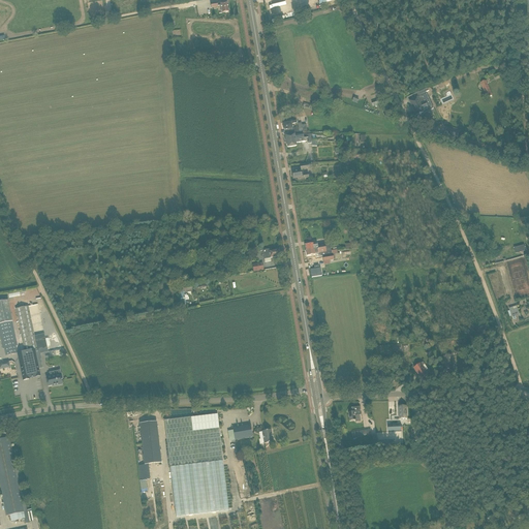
[(226,1),(221,2),(220,2),(220,3),(217,3),(211,4),(212,8),(218,7),(221,6),(222,13),(228,12),(226,1)]
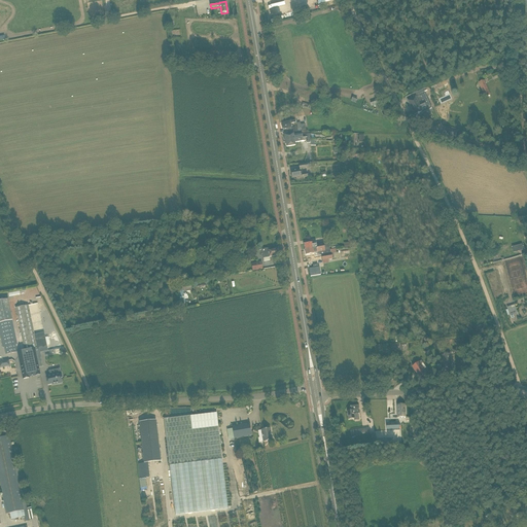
[(479,82),(485,98),(491,96),(485,80),(479,82)]
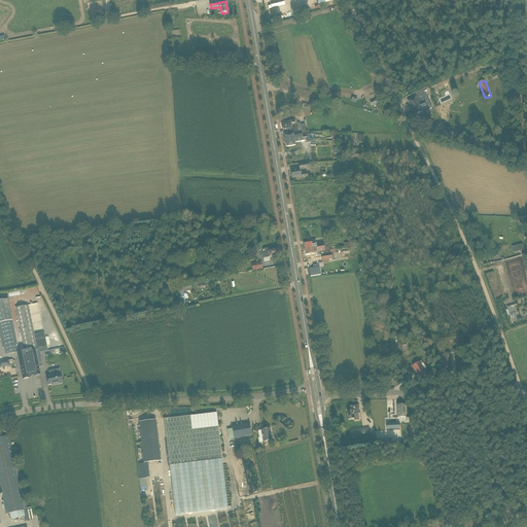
[(411,95),(407,97),(409,101),(415,115),(419,113),(422,111),(422,112),(431,108),(424,92),(427,91),(426,88),(414,94),(411,95)]
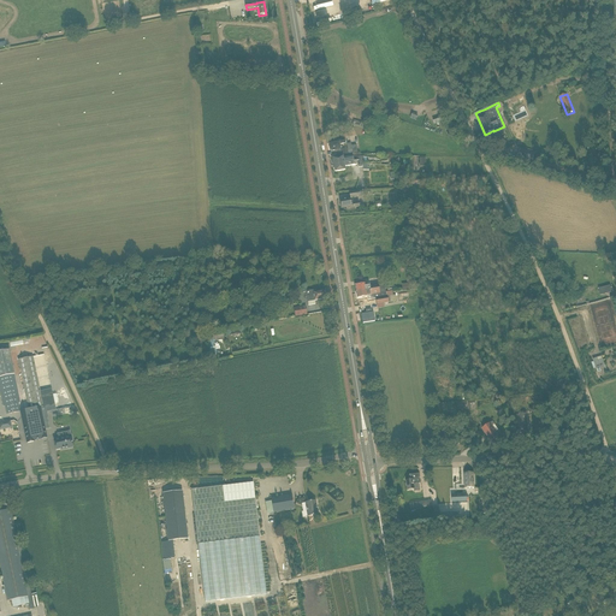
[(450,124),(448,119),(446,114),(433,120),(434,124),(438,123),(443,120),(445,125),(450,124)]
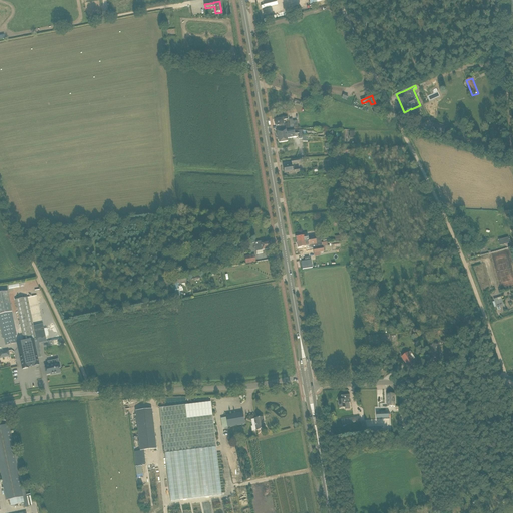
[(283,120),(288,119),(287,115),(279,117),(279,118),(274,119),(274,120),(275,119),(276,121),(275,121),(275,122),(276,126),(279,125),(280,128),(285,129),(298,128),(297,120),(293,121),(293,119),(289,120),(290,124),(284,124),(283,120)]
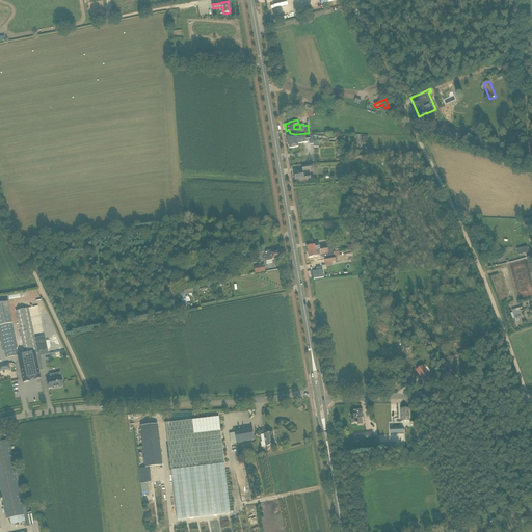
[(455,130),(453,137),(460,139),(462,132),(455,130)]
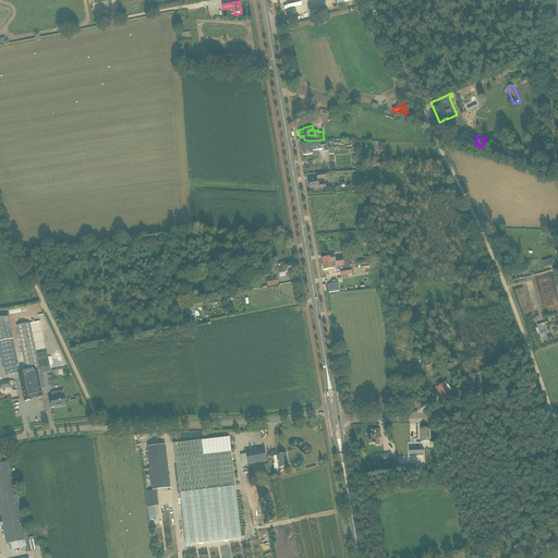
[(320,146),(302,149),(303,156),(308,155),(313,154),(313,152),(322,149),(325,149),(325,152),(328,152),(329,154),(335,155),(334,148),(330,148),(328,148),(328,145),(320,146)]
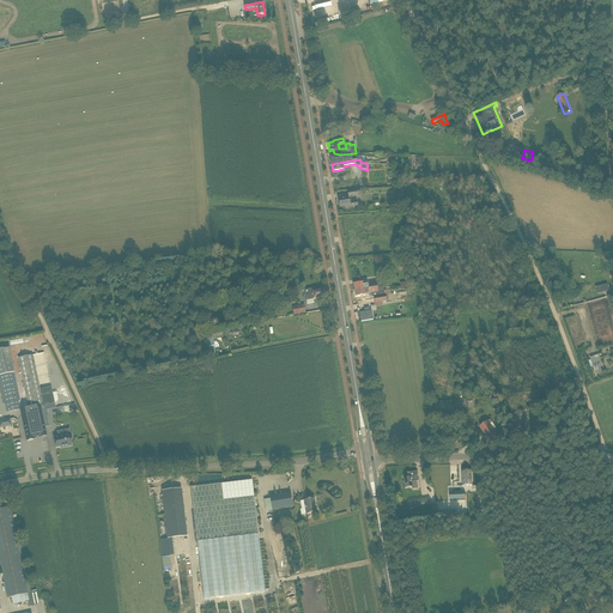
[(349,198),(344,199),(339,200),(340,207),(345,206),(345,208),(351,207),(358,206),(357,201),(350,202),(349,198)]
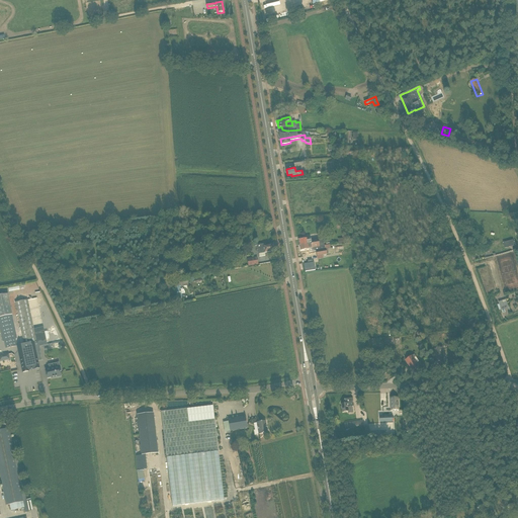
[(323,238),(318,239),(308,241),(308,239),(304,239),(298,240),(299,246),(307,244),(307,245),(318,244),(318,246),(319,246),(320,247),(325,246),(323,238)]
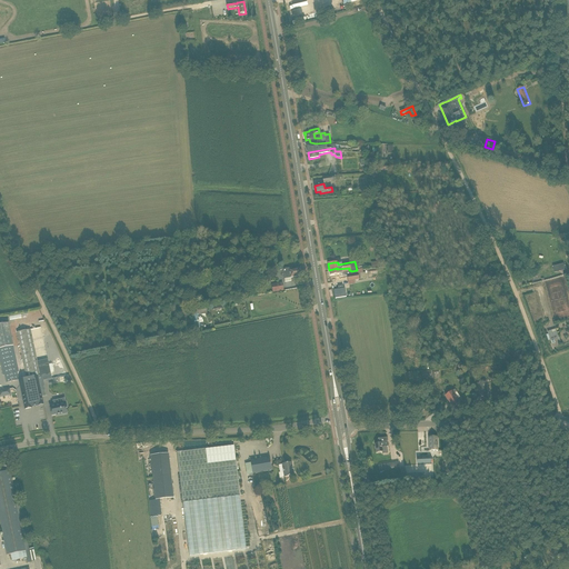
[(565,270),(563,263),(553,266),(555,272),(565,270)]
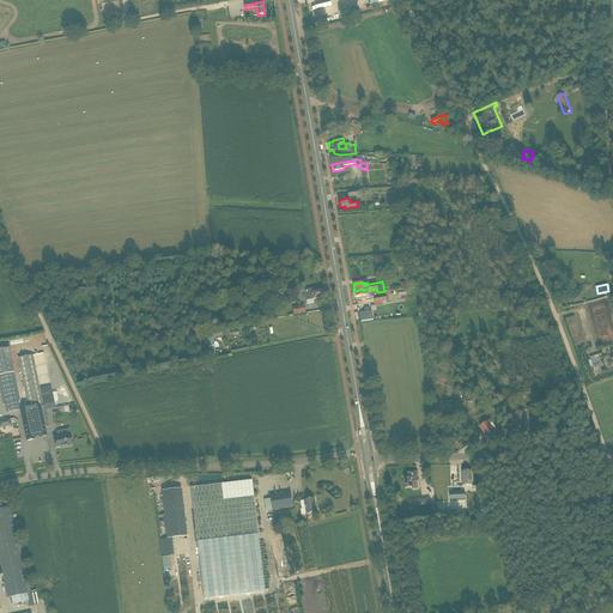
[(314,289),(308,290),(304,290),(307,304),(314,303),(313,299),(323,297),(323,295),(325,295),(323,290),(314,291),(314,289)]
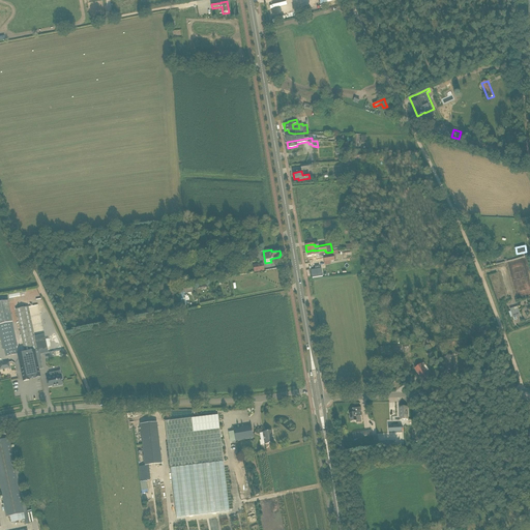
[(321,269),(311,270),(313,278),(323,276),(321,269)]
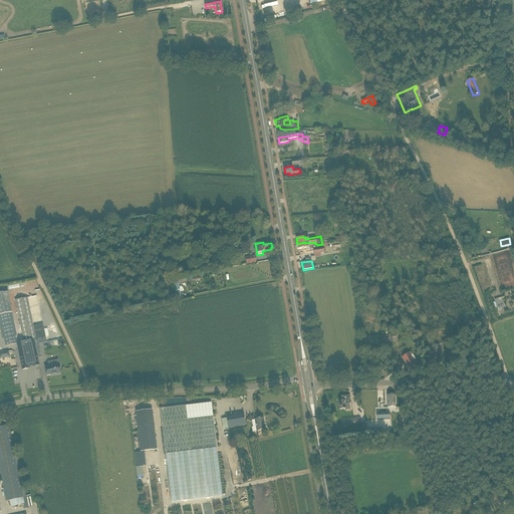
[(34,332),(27,297),(15,300),(24,342),(36,339),(45,337),(44,329),(34,332)]
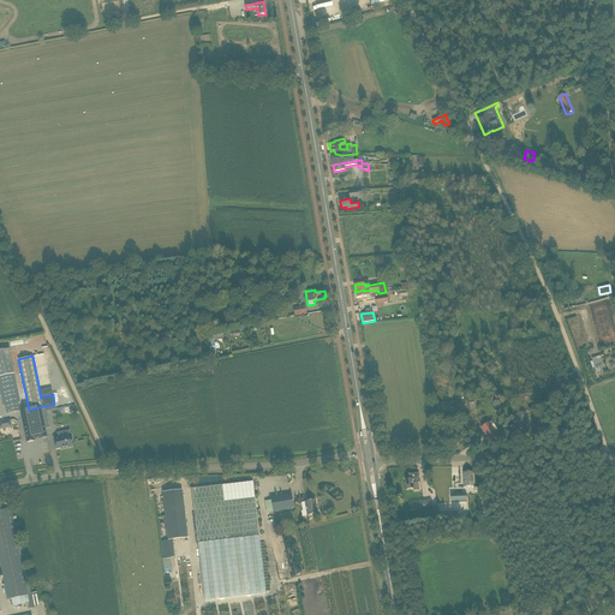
[(601,356),(596,358),(596,357),(592,359),(593,362),(591,362),(593,368),(595,368),(597,371),(601,370),(599,368),(604,365),(601,356)]
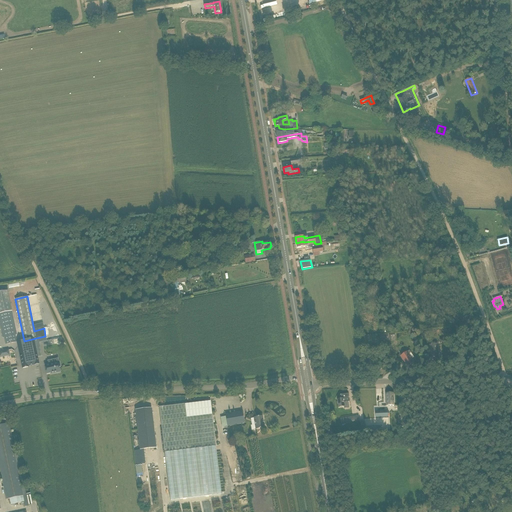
[(17,335),(12,311),(11,306),(0,308),(0,326),(2,338),(4,338),(5,344),(17,342),(15,335),(17,335)]
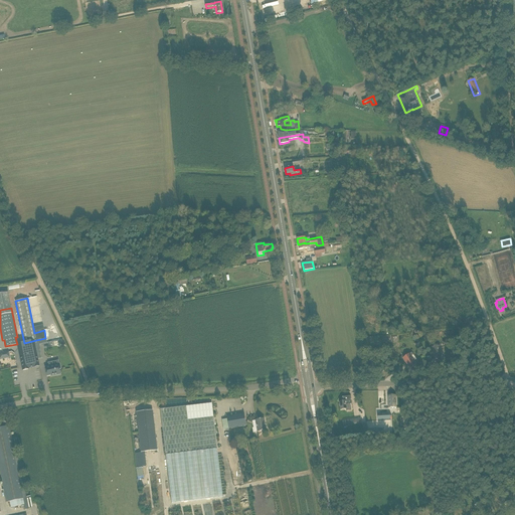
[(39,365),(36,353),(41,352),(39,346),(35,347),(35,345),(34,345),(18,349),(22,368),(22,370),(29,369),(28,367),(39,365)]
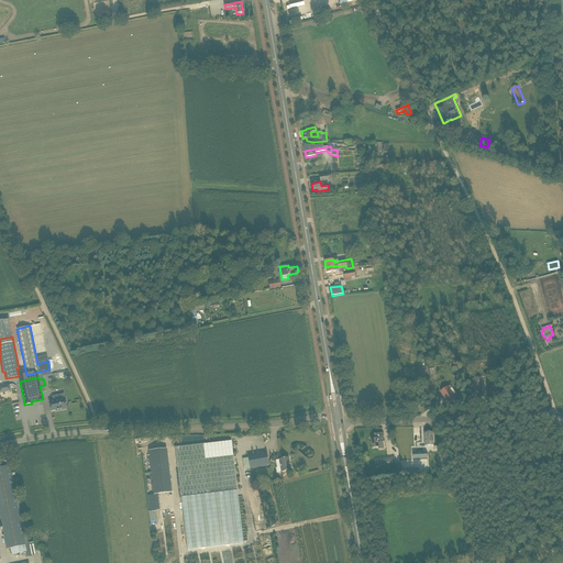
[(483,393),(481,378),(473,379),(475,394),(483,393)]
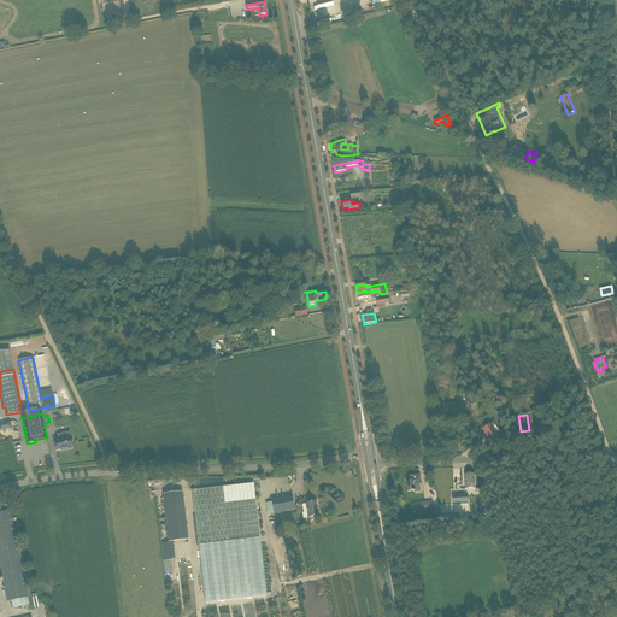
[(499,436),(497,432),(493,427),(495,425),(494,422),(492,424),(488,427),(483,429),(487,436),(489,435),(493,441),(499,436)]
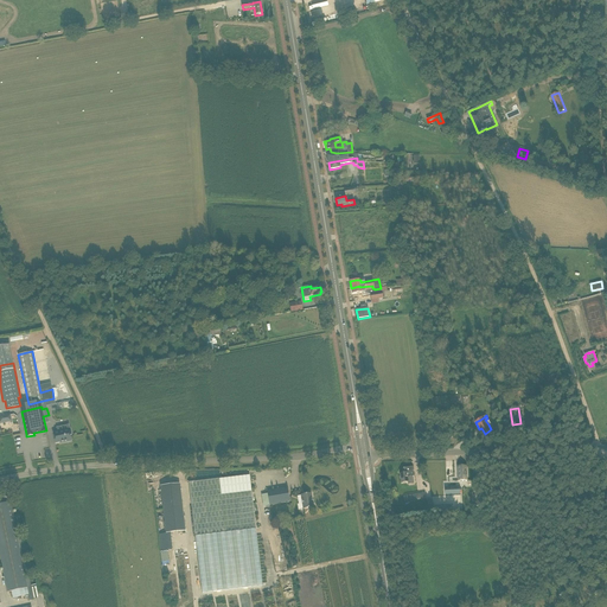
[(71,441),(70,435),(71,435),(70,429),(64,430),(63,427),(57,428),(57,432),(53,433),(55,443),(61,442),(61,443),(71,441)]
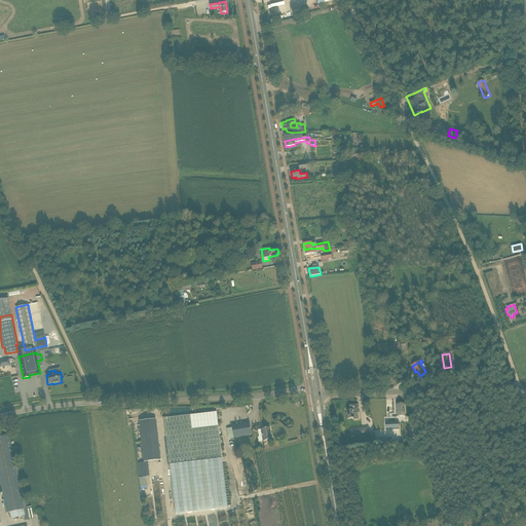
[(346,411),(348,419),(353,418),(353,420),(359,419),(358,413),(353,414),(353,410),(352,406),(348,406),(349,411),(346,411)]
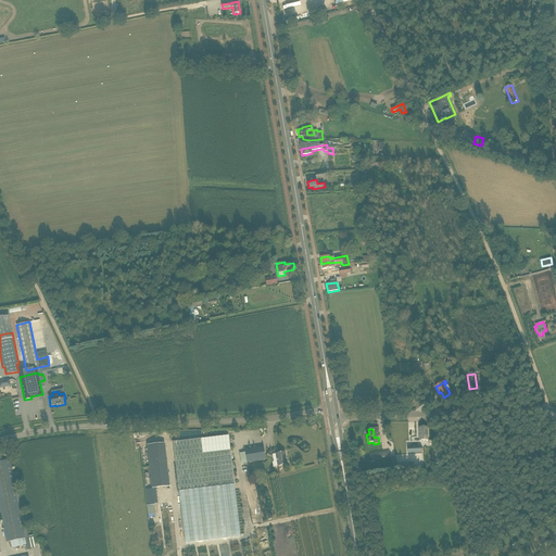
[(201,439),(173,442),(174,447),(178,492),(185,545),(240,539),(235,485),(229,441),(228,436),(201,439)]
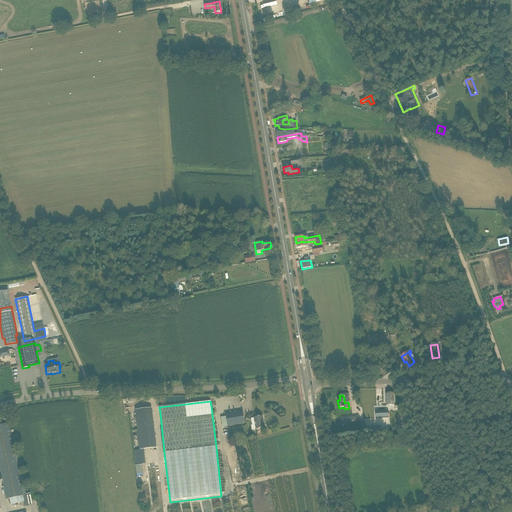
[(151,408),(135,410),(136,415),(138,430),(140,450),(156,448),(154,428),(152,413),(151,408)]
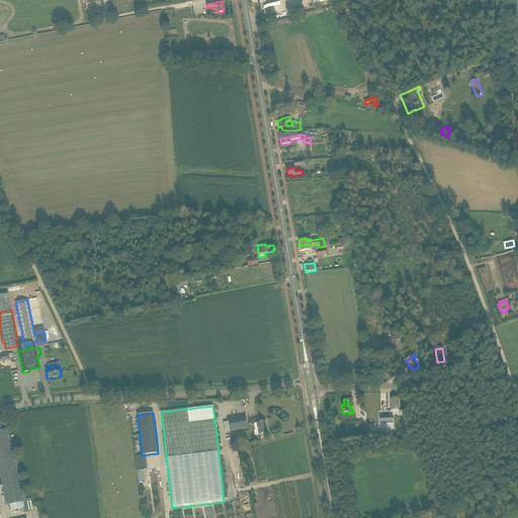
[(247,429),(246,421),(245,416),(228,419),(229,424),(230,431),(247,429)]
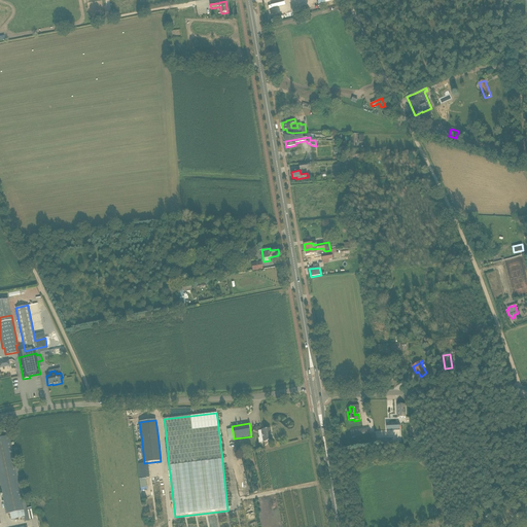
[(371,433),(370,427),(351,430),(351,436),(371,433)]
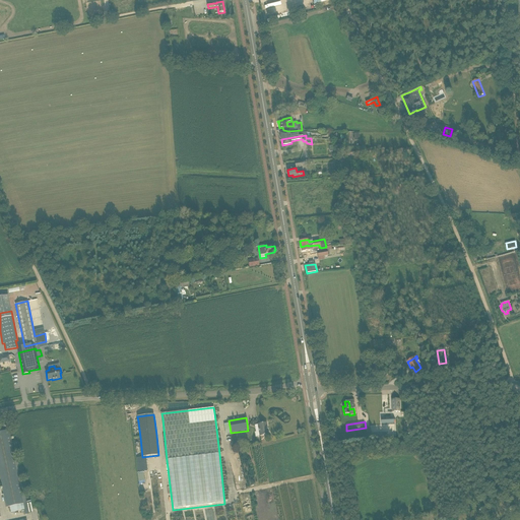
[(266,423),(260,424),(257,425),(259,437),(268,435),(266,423)]
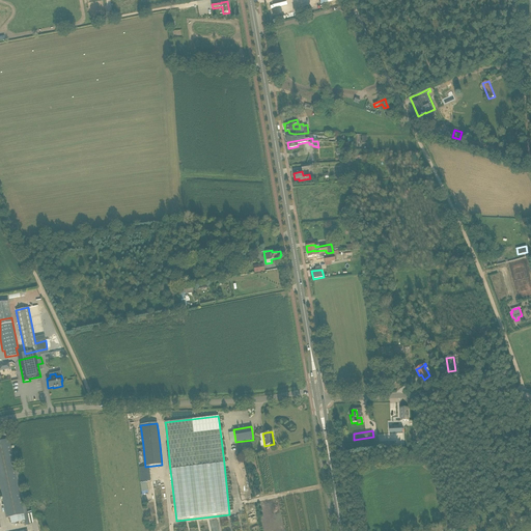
[(26,512),(14,455),(12,451),(10,452),(9,447),(14,446),(12,439),(8,440),(0,441),(0,485),(3,502),(7,518),(23,514),(26,526),(34,524),(31,511),(26,512)]
